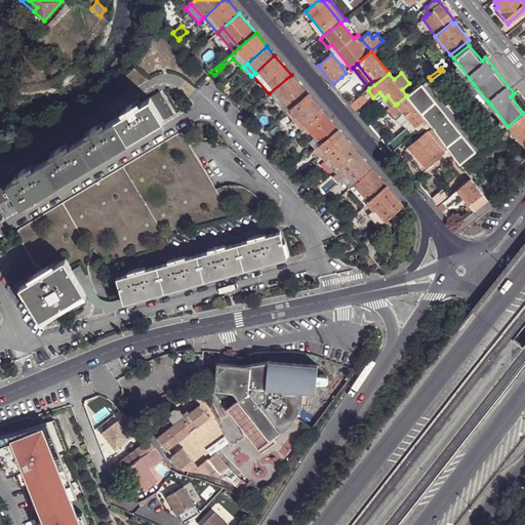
[(269,93),(285,114),(308,94),(291,75),(269,93)]
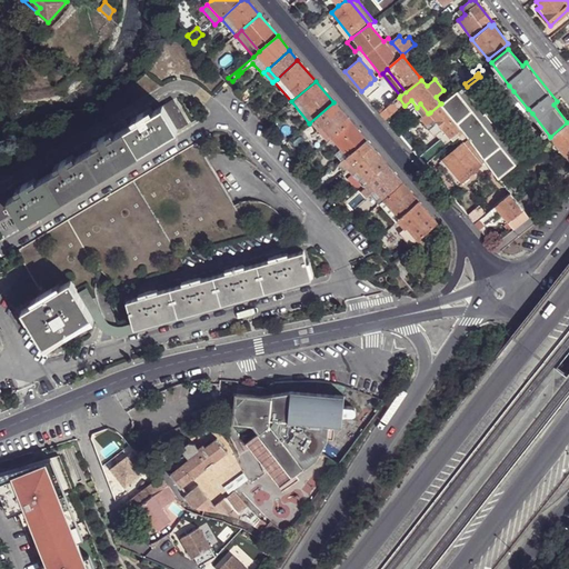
[(361,91),(367,97),(376,90),(370,83),(361,91)]
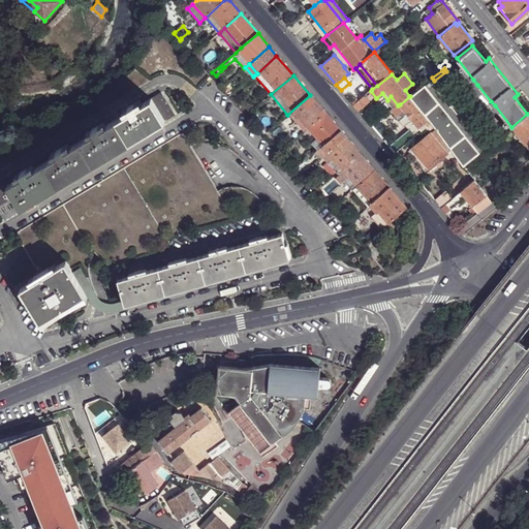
[(432,78),(424,85),(444,111),(449,105),(432,83),(434,81),(432,78)]
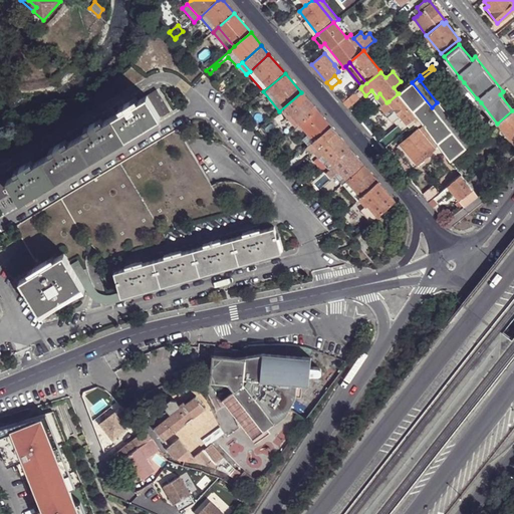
[(438,147),(450,162),(455,157),(465,149),(446,123),(451,119),(437,102),(432,107),(412,82),(409,84),(398,93),(399,93),(420,120),(425,126),(425,125),(434,140),(433,141),(438,147)]
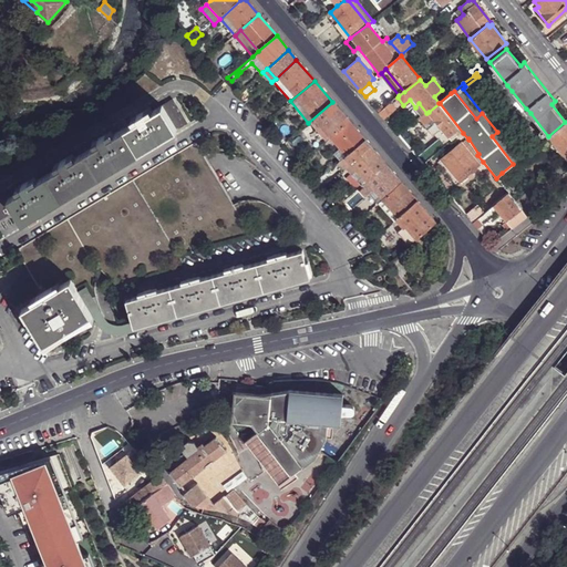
[(162,105),(177,130),(187,123),(173,99),(162,105)]
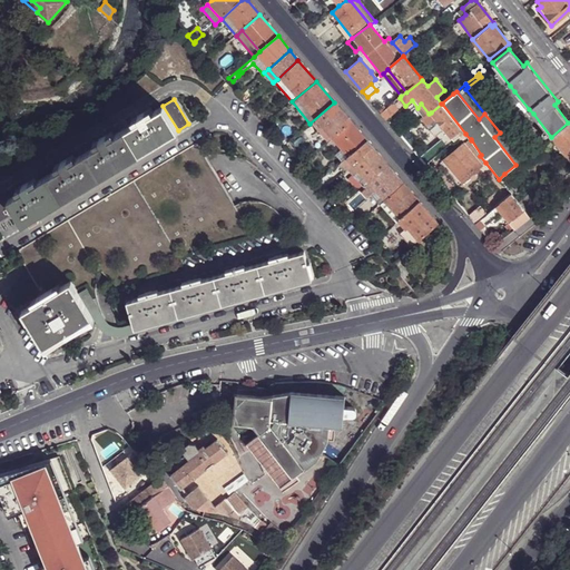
[(310,124),(326,141),(332,137),(351,121),(334,102),(310,124)]
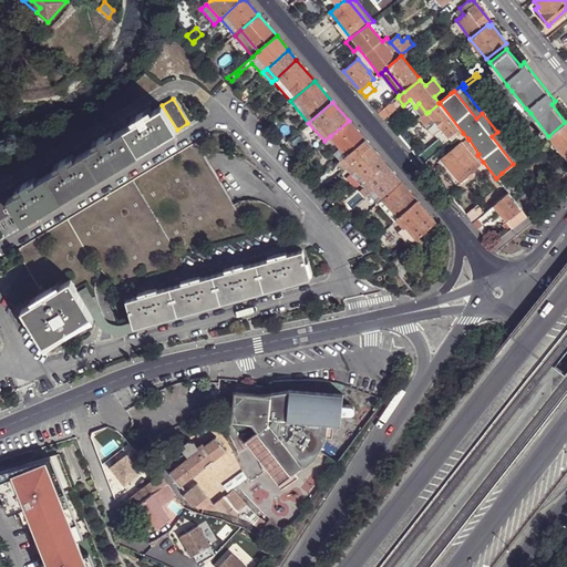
[(378,112),(384,119),(395,110),(390,103),(384,107),(378,112)]
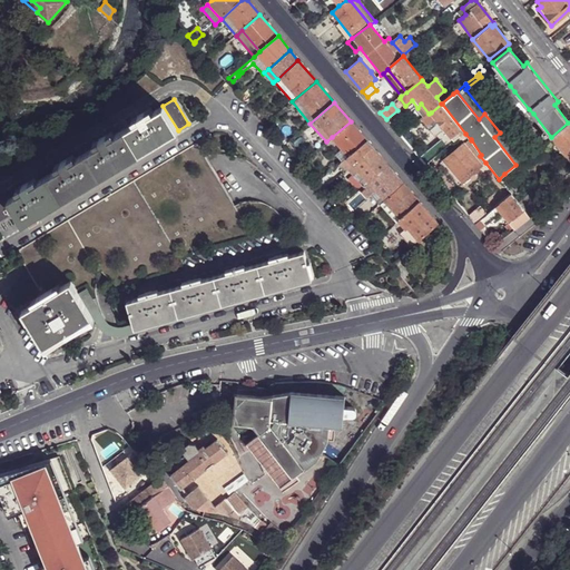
[(418,108),(425,117),(429,114),(421,104),(418,108)]
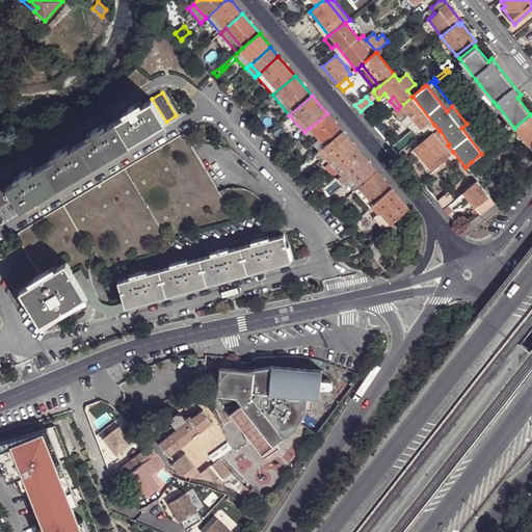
[(418,137),(429,129),(434,125),(413,97),(402,105),(400,106),(397,109),(394,111),(402,122),(410,115),(416,122),(408,127),(413,131),(418,137)]
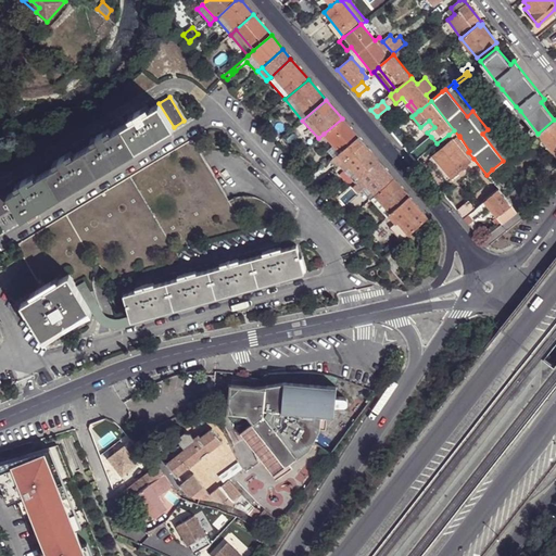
[(121,126),(136,150),(174,127),(159,103),(143,113),(137,117),(121,126)]
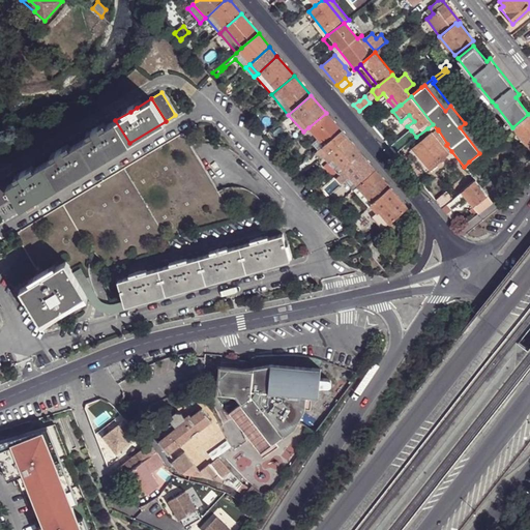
[(342,131),(326,113),(308,127),(318,140),(324,147),(342,131)]
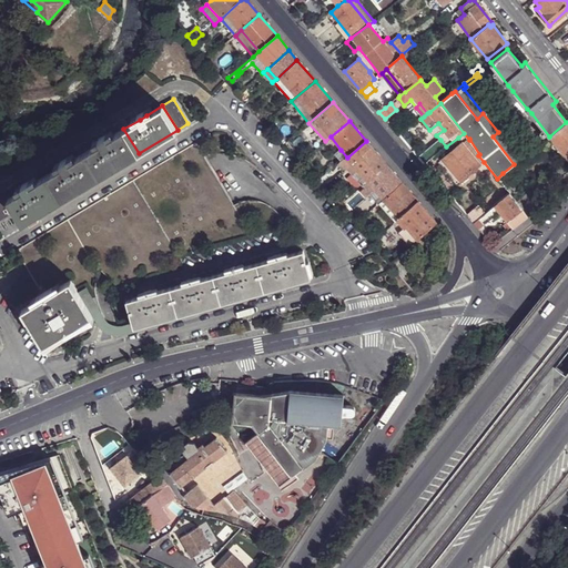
[(561,155),(566,162),(567,160),(567,124),(566,122),(549,137),(564,154),(561,155)]
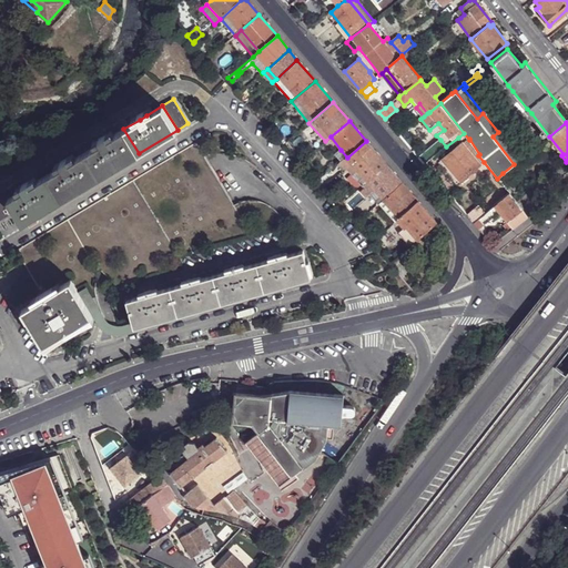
[(85,152),(100,176),(139,153),(123,129),(108,139),(101,142),(85,152)]
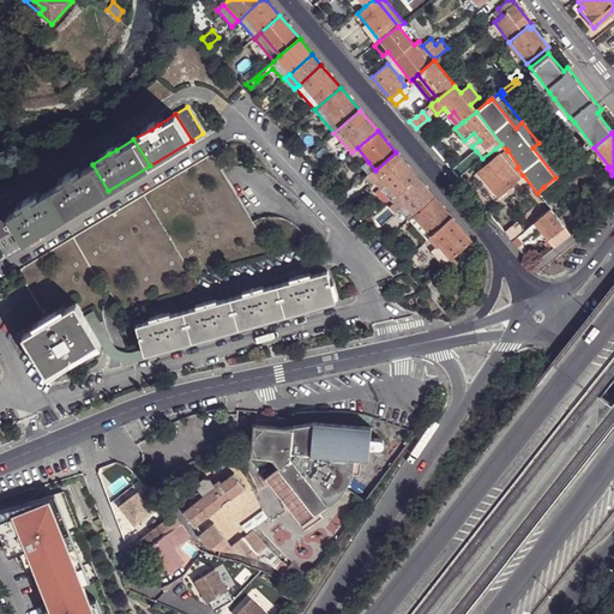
[(533,148),(555,178),(566,169),(563,166),(559,169),(539,143),(533,148)]
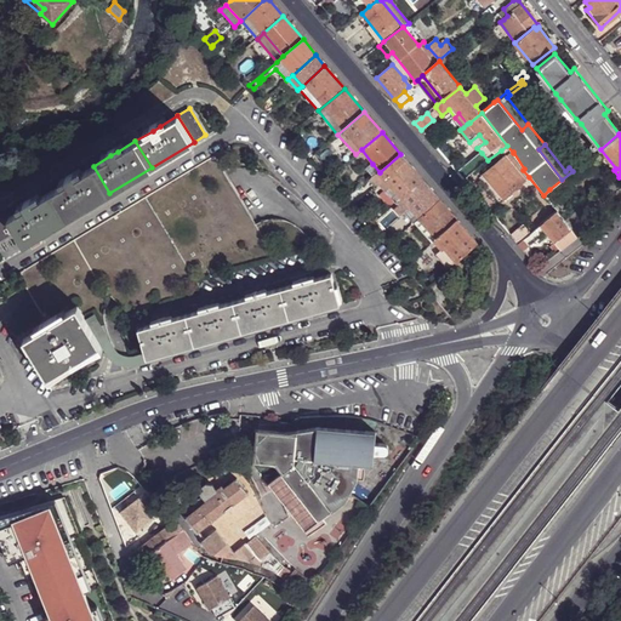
[(467,155),(472,160),(479,155),(474,149),(467,155)]
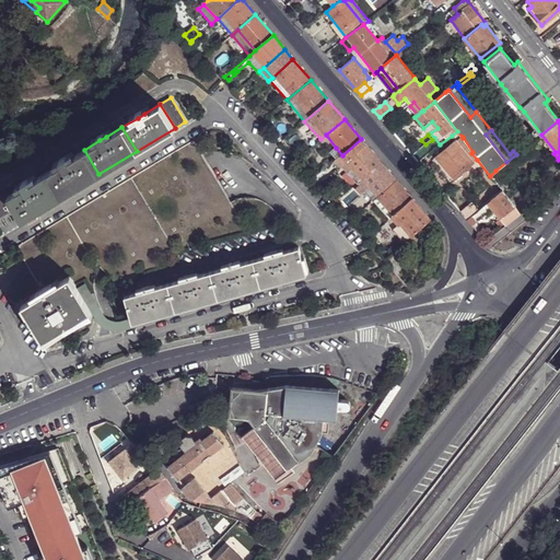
[(541,135),(539,136),(553,153),(556,152),(541,135)]
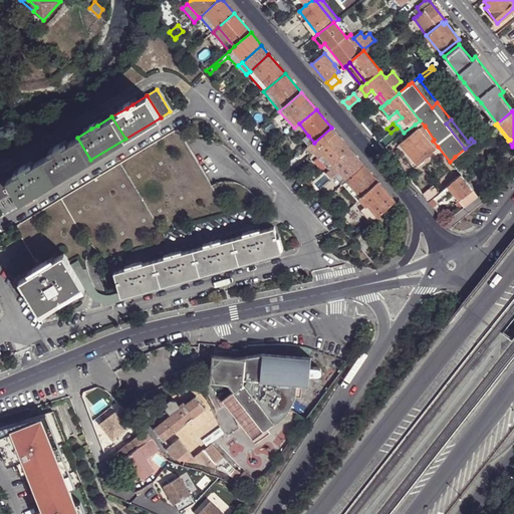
[(425,125),(425,126),(419,132),(434,151),(438,147),(433,141),(434,140),(425,125)]
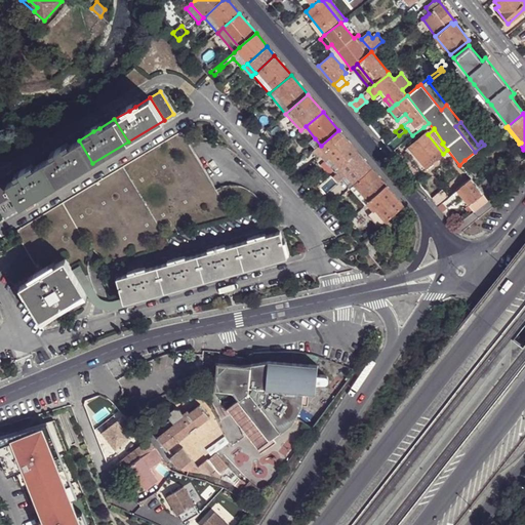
[(387,146),(392,153),(412,135),(407,129),(405,131),(399,135),(387,146)]
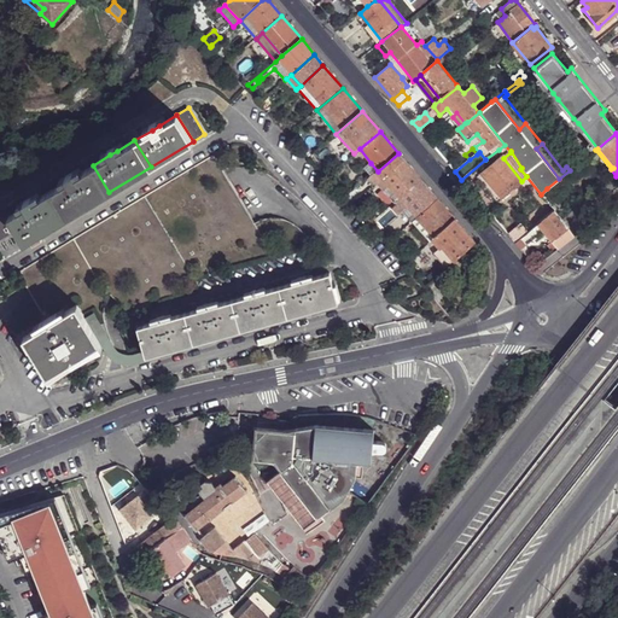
[(369,178),(374,184),(377,182),(403,158),(398,153),(378,172),(369,178)]
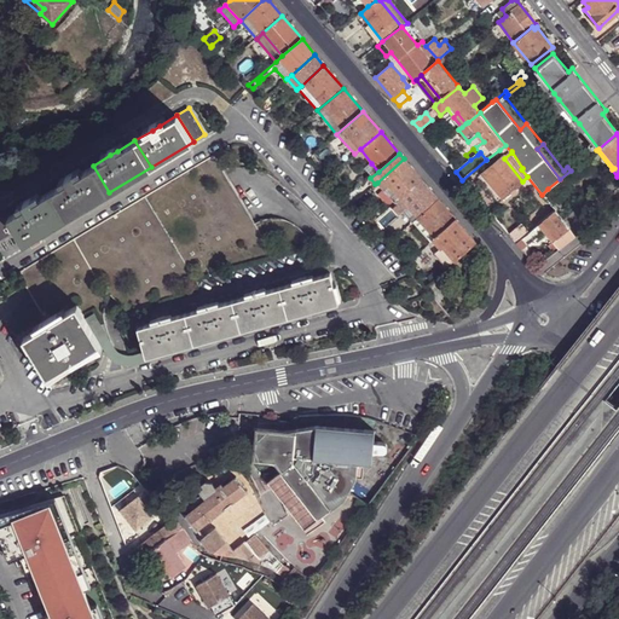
[(223,171),(214,156),(18,273),(44,317),(99,283),(110,295),(121,306),(133,318),(265,241),(255,225),(223,171)]
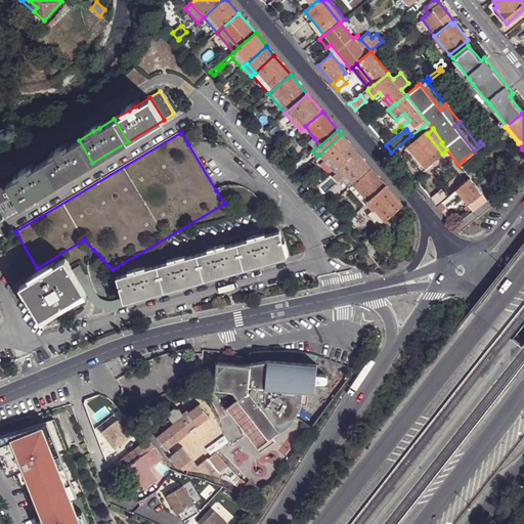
[(480,141),(483,144),(494,135),(492,132),(480,141)]
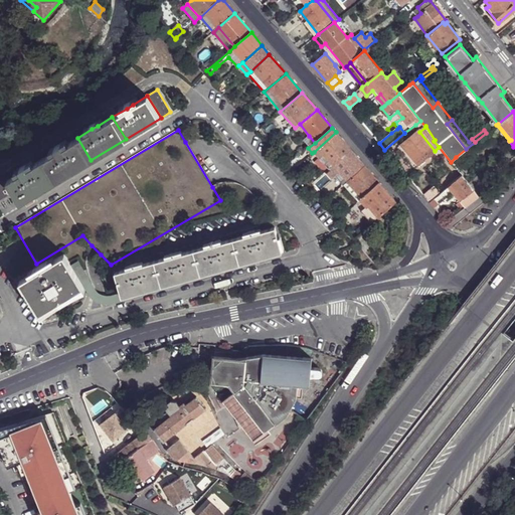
[(314,152),(329,169),(351,149),(336,132),(314,152)]
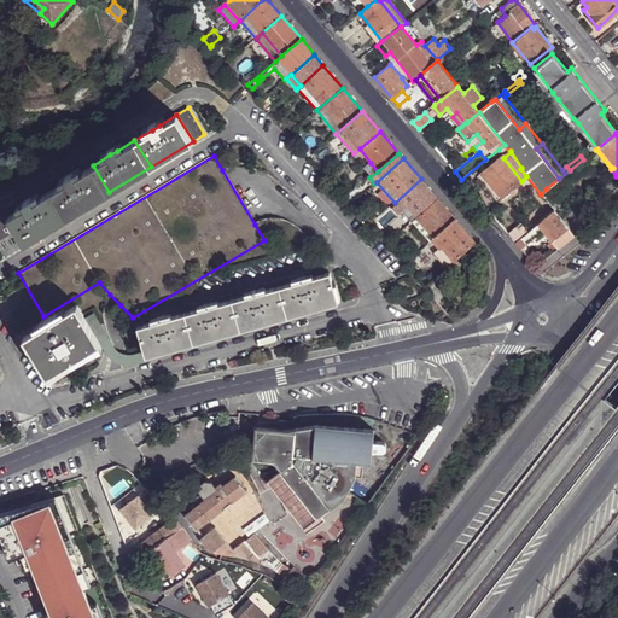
[(522,181),(503,158),(482,175),(500,198),(512,188),(514,191),(520,186),(518,184),(522,181)]
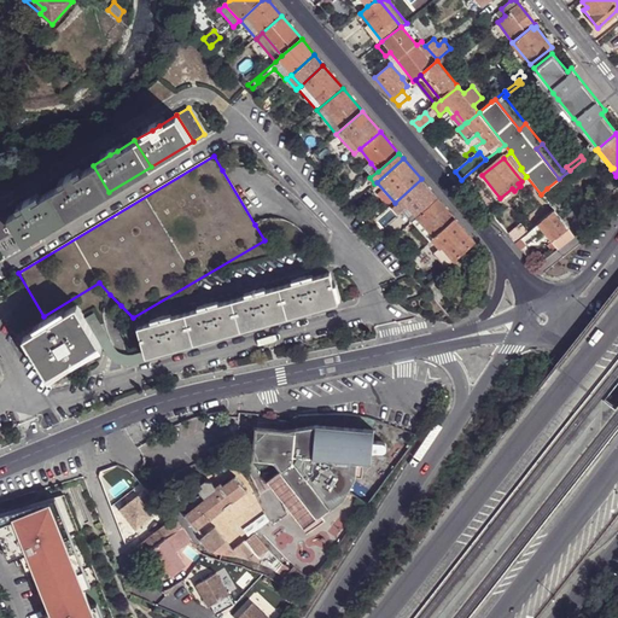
[(363,169),(369,178),(378,172),(371,163),(363,169)]
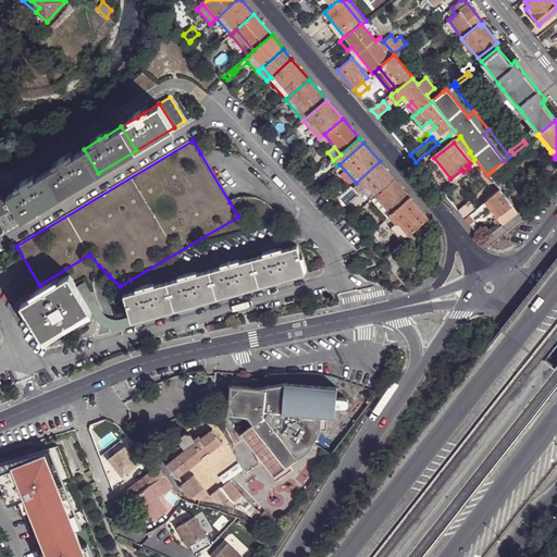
[(46,172),(61,196),(98,173),(84,149),(69,159),(61,162),(46,172)]
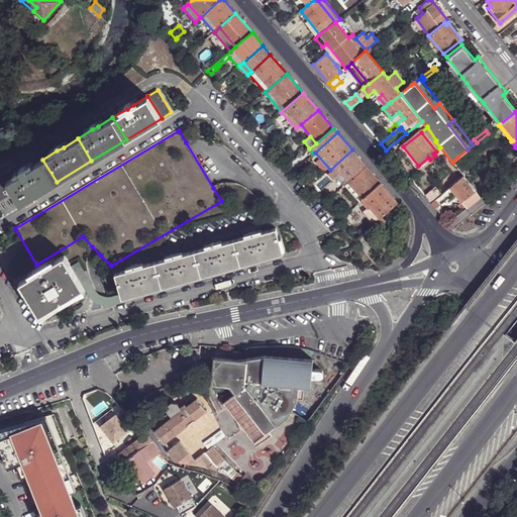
[(342,184),(344,186),(367,167),(352,149),(330,170),(331,171),(327,174),(333,180),(336,177),(340,174),(346,180),(342,184)]
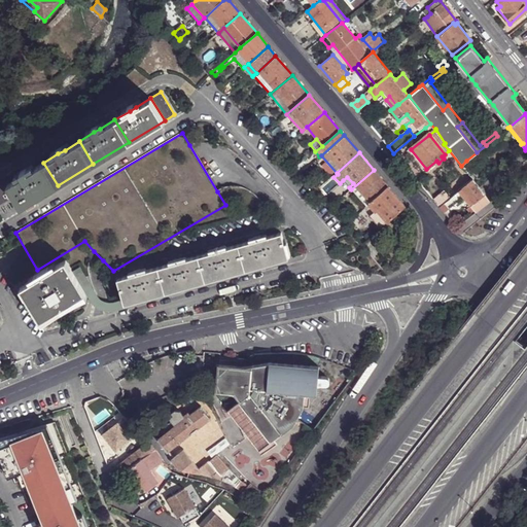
[(472,179),(475,182),(481,177),(466,161),(461,166),(472,179)]
